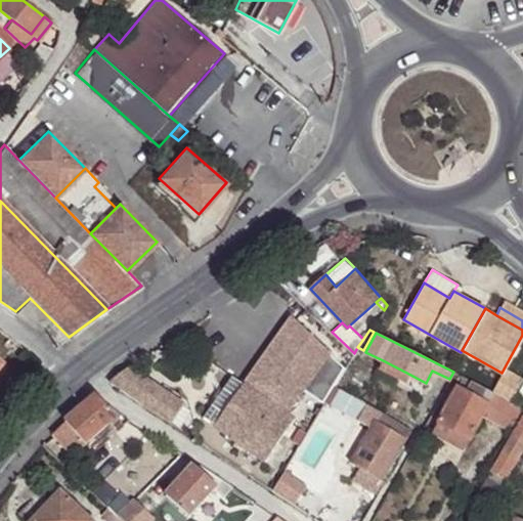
[(378,368),(406,383),(410,375),(383,360),(378,368)]
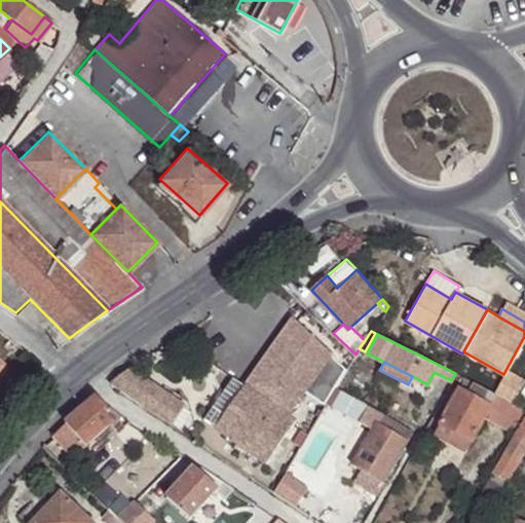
[(171,423),(184,403),(129,367),(110,382),(171,423)]
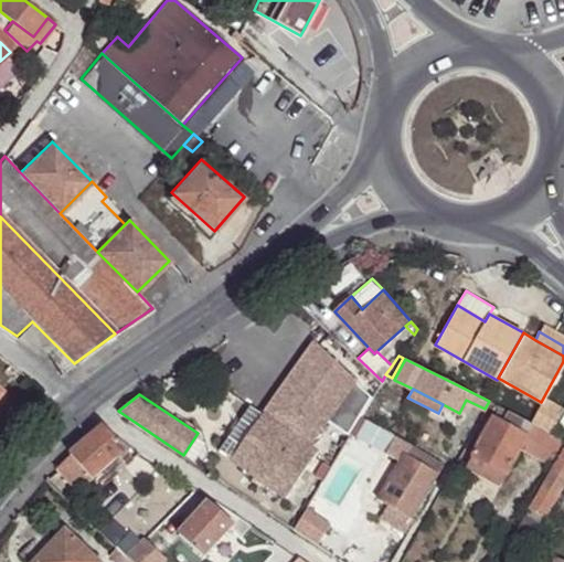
[(549,432),(563,406),(547,398),(532,423),(549,432)]
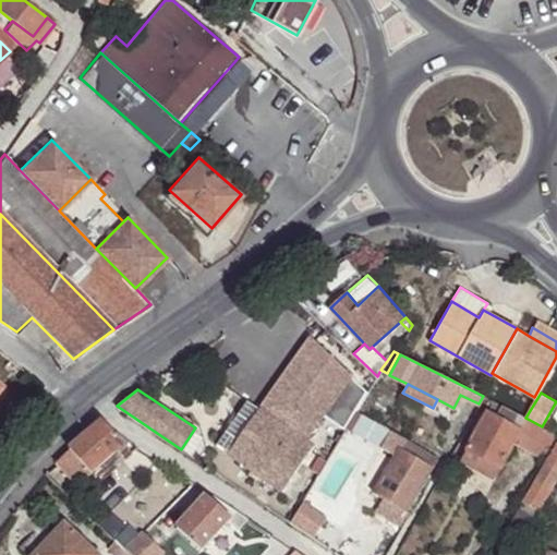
[(246,399),(216,444),(229,453),(259,408),(246,399)]
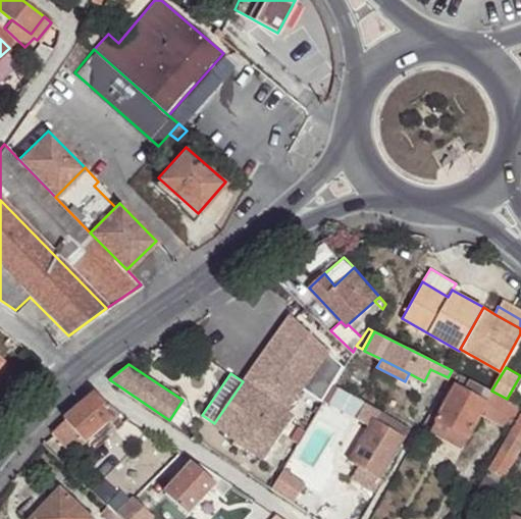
[(460,375),(455,383),(463,387),(468,378),(460,375)]
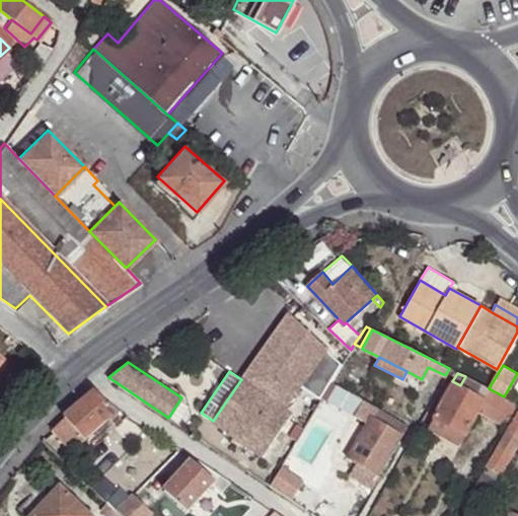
[(489,388),(465,376),(460,385),(452,381),(433,418),(464,434),(476,410),(489,388)]
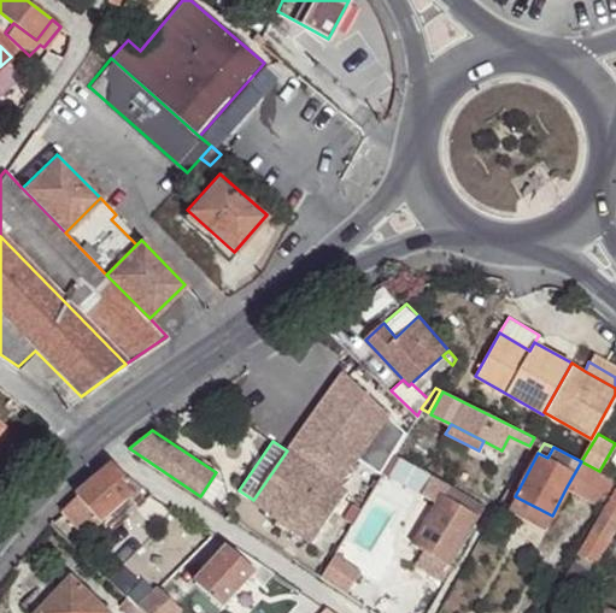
[(287,451),(253,500),(257,502),(268,511),(312,541),(346,493),(287,451)]
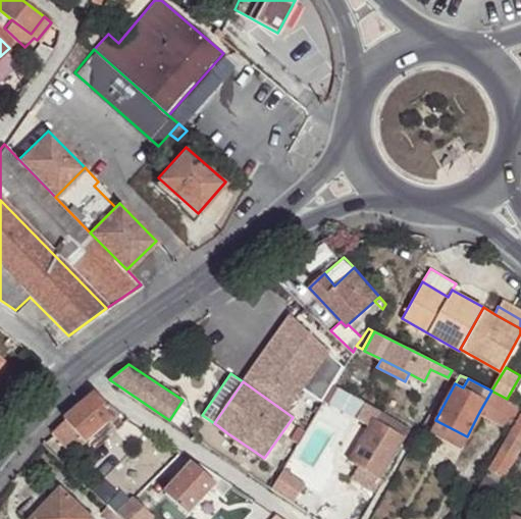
[(95,391),(64,417),(64,418),(51,431),(70,453),(85,439),(85,440),(115,414),(95,391)]
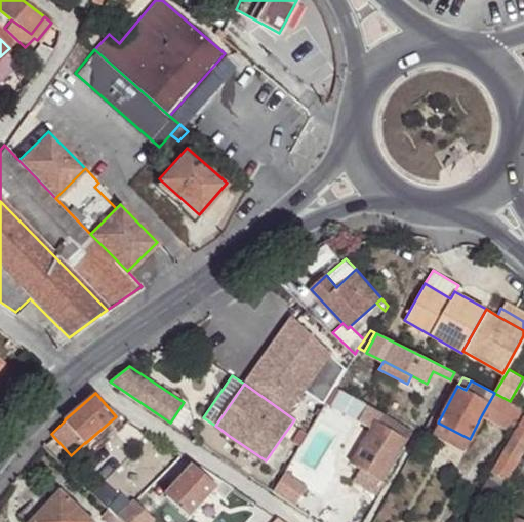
[(510,401),(494,393),(482,414),(510,431),(523,408),(510,401)]
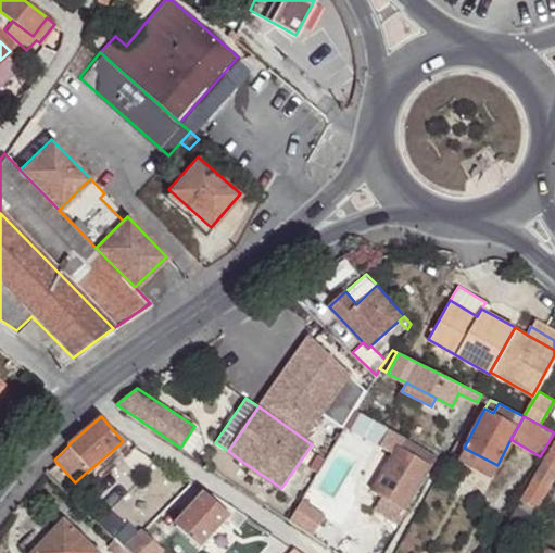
[(364,429),(396,448),(399,444),(404,436),(370,417),(364,429)]
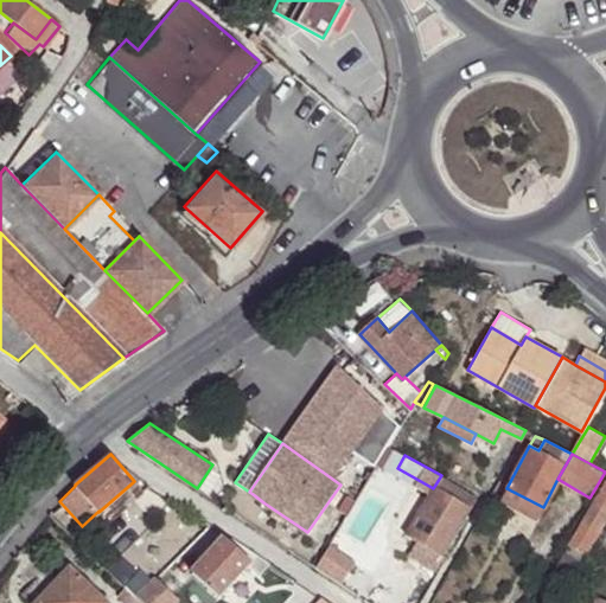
[(372,469),(361,491),(368,495),(381,475),(372,469)]
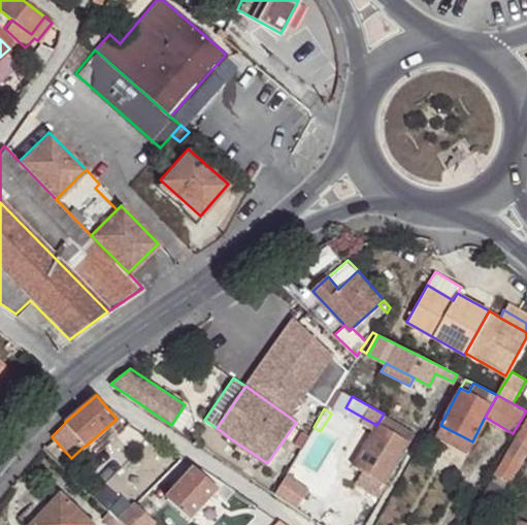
[(493,474),(496,477),(508,482),(526,449),(526,417),(493,474)]
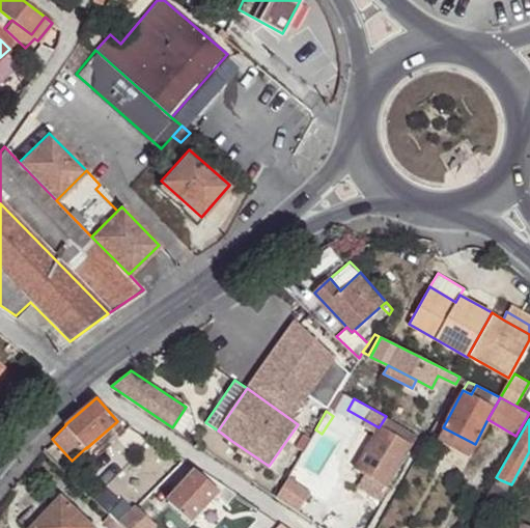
[(381,424),(379,427),(356,468),(364,473),(358,484),(375,496),(382,484),(385,487),(412,443),(381,424)]
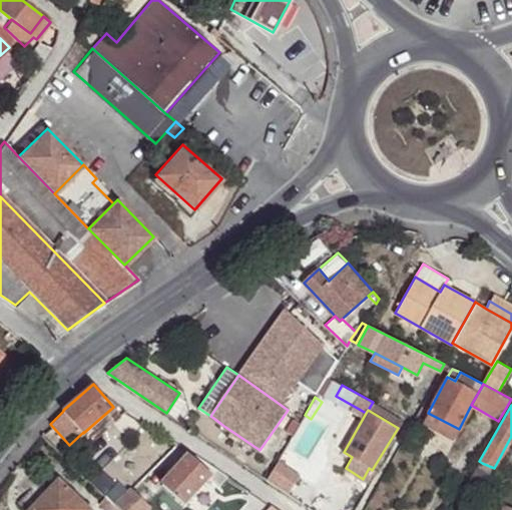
[(459,429),(428,413),(422,423),(453,440),(459,429)]
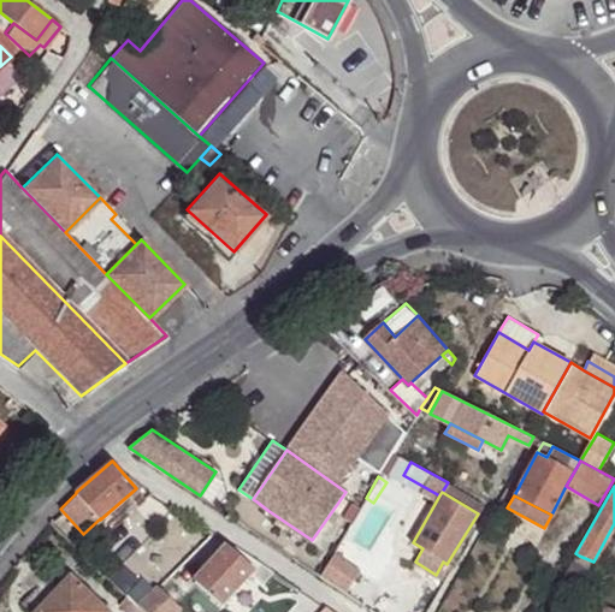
[(250,511),(261,518),(267,510),(256,501),(250,511)]
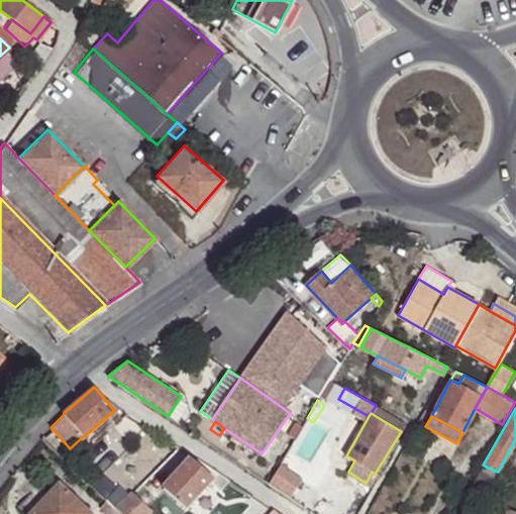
[(287,432),(295,437),(302,426),(294,421),(287,432)]
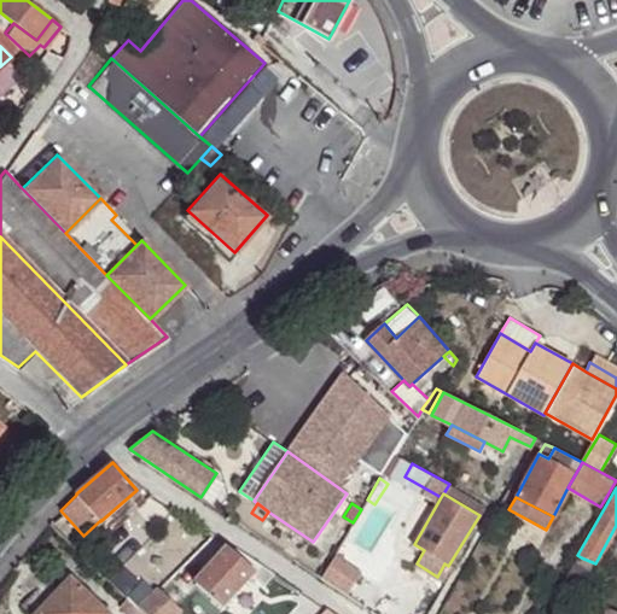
[(231,543),(195,582),(222,607),(254,572),(265,582),(273,572),(231,543)]
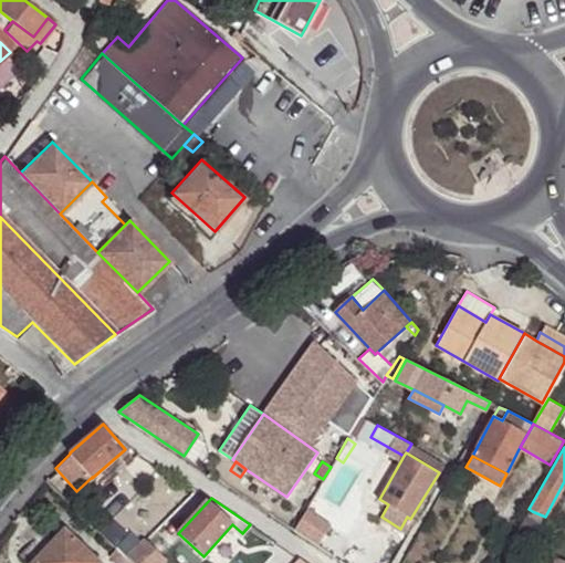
[(516,528),(521,530),(532,511),(529,509),(527,509),(516,528)]
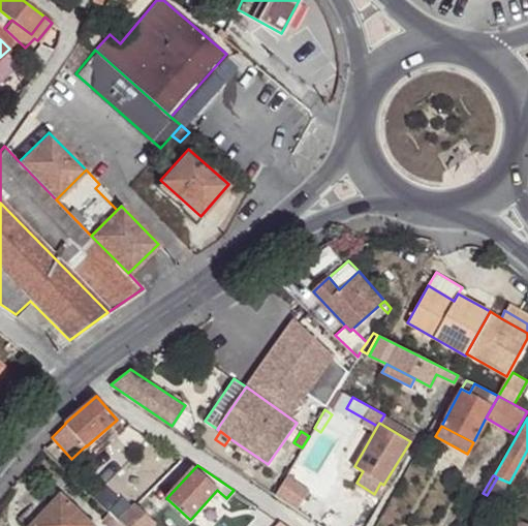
[(90,492),(109,508),(120,497),(101,480),(90,492)]
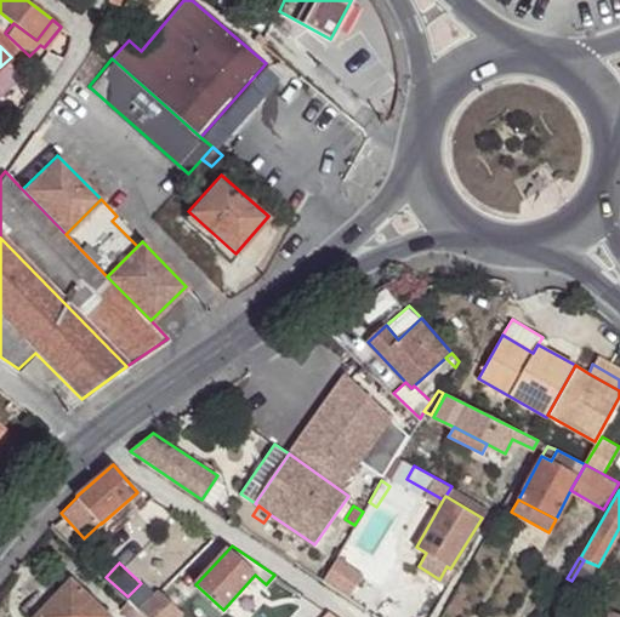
[(111,616),(72,580),(35,616),(111,616)]
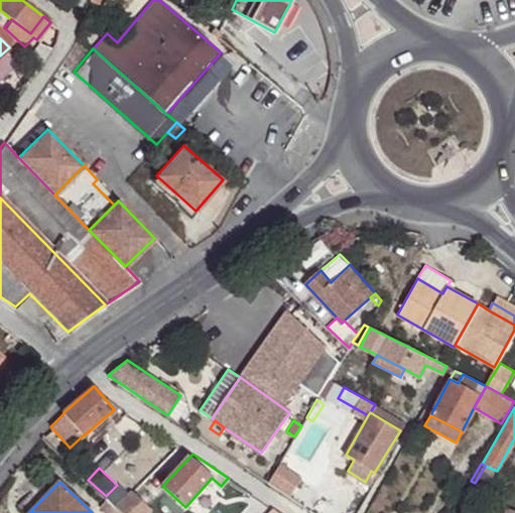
[(122,512),(146,512),(151,509),(131,490),(115,506),(122,512)]
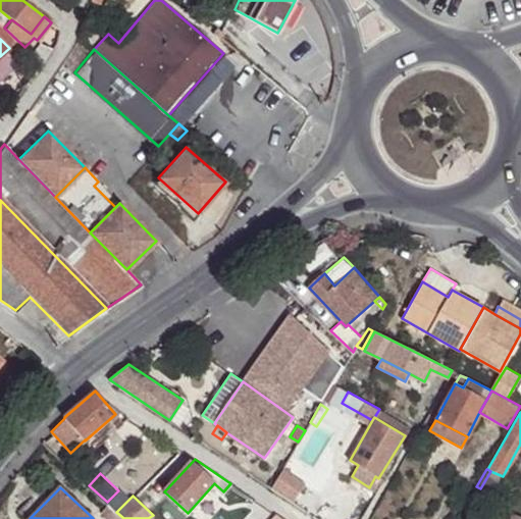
[(108,518),(123,518),(116,512),(107,503),(100,511),(108,518)]
